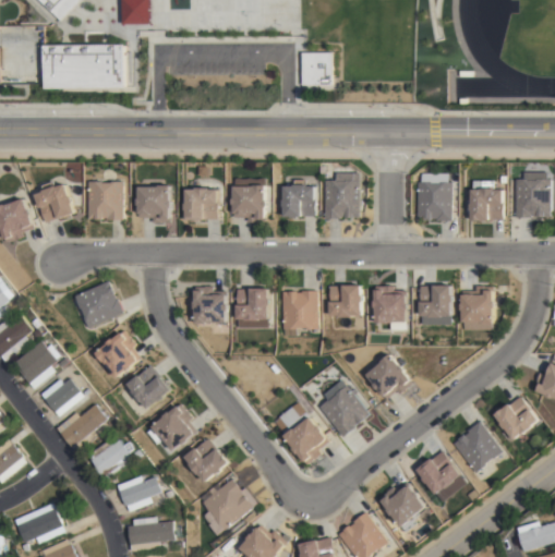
[(79,0),(58,22),(36,0),(79,0)]
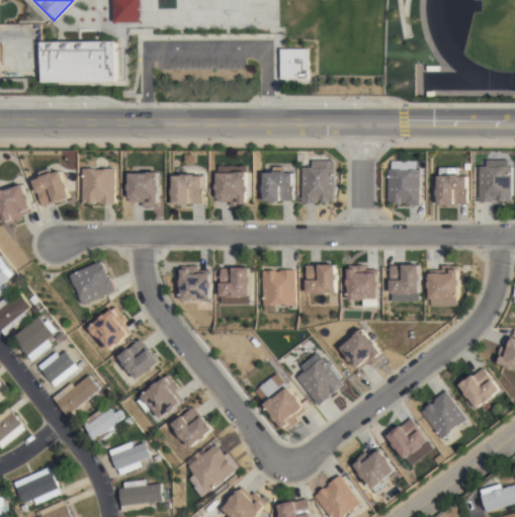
[(137,0),(137,22),(111,22),(110,0),(137,0)]
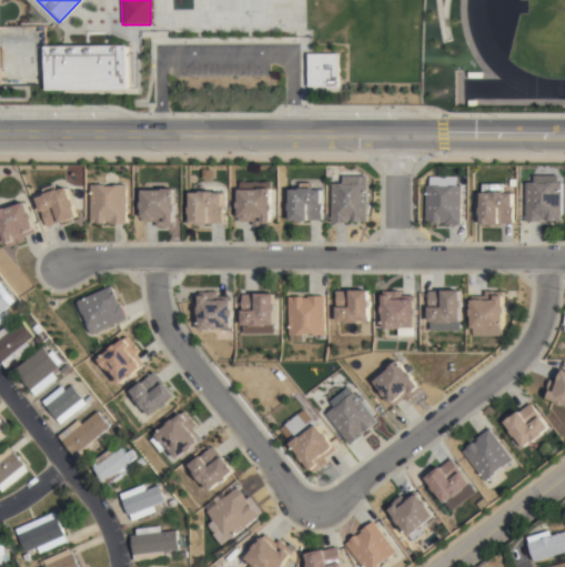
[(301,1),(214,0),(187,0),(188,11),(167,11),(167,1),(157,1),(157,30),(300,32),(301,1)]
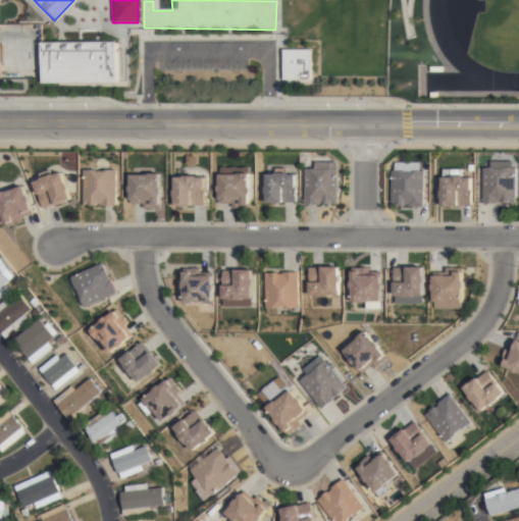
[(39,43),(115,42),(115,83),(40,83),(39,43)]
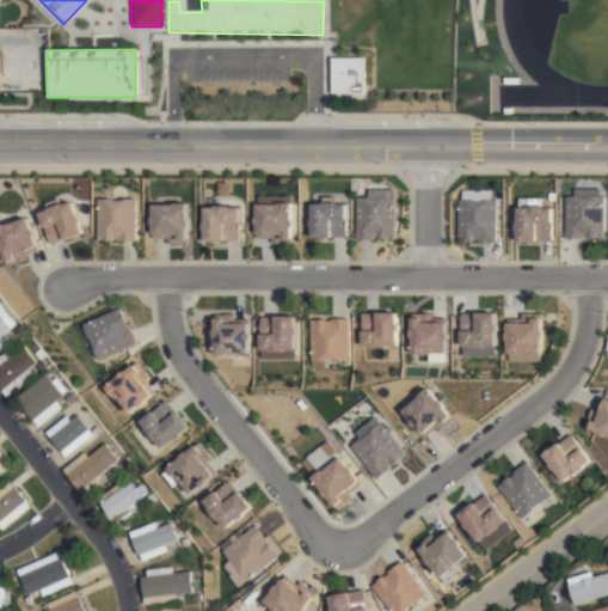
[(362,57),(362,93),(329,93),(329,57),(362,57)]
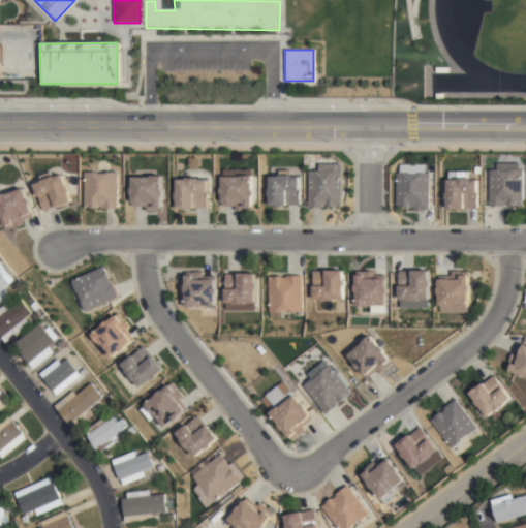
[(306,171),(316,171),(316,163),(338,163),(339,172),(339,206),(321,206),(321,207),(306,207),(306,171)]
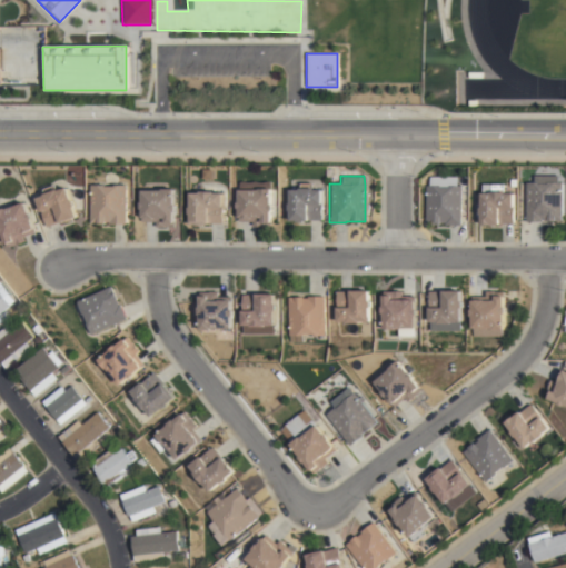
[(424,186),(427,186),(427,177),(456,177),(456,186),(459,186),(459,225),(444,225),(444,223),(438,223),(424,223),(424,186)]
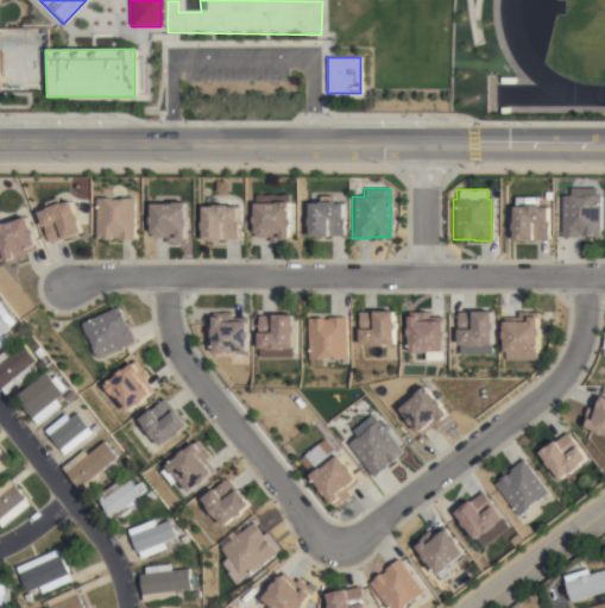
[(288,238),(288,242),(269,242),(269,237),(254,237),(253,224),(252,224),(252,217),(253,217),(253,204),(254,204),(254,195),(288,194),(288,219),(289,219),(289,226),(288,226),(288,238)]
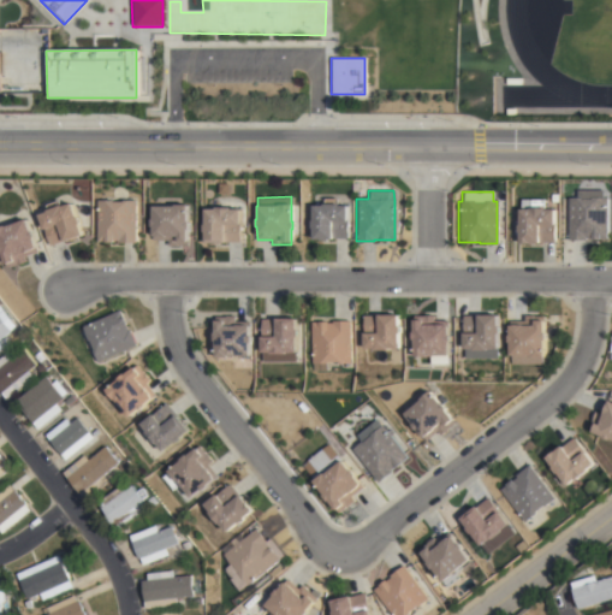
[(566,197),(578,197),(578,199),(590,199),(590,197),(606,197),(605,238),(584,238),(584,240),(566,240),(566,197)]
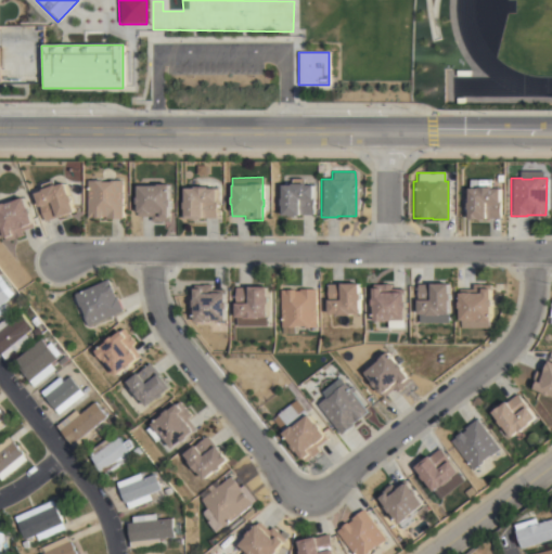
[(469,179),(490,180),(489,188),(490,188),(500,189),(499,203),(500,203),(499,220),(467,219),(467,209),(466,209),(466,203),(467,203),(469,179)]
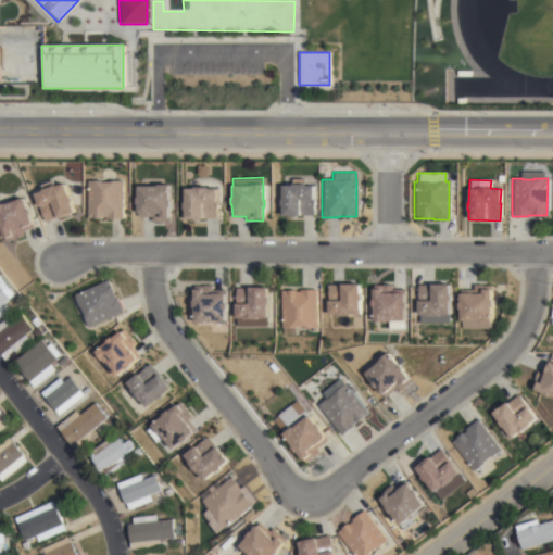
[(101,180),(101,181),(111,181),(111,180),(122,180),(122,219),(107,219),(107,217),(101,217),(101,218),(87,218),(86,180),(101,180)]
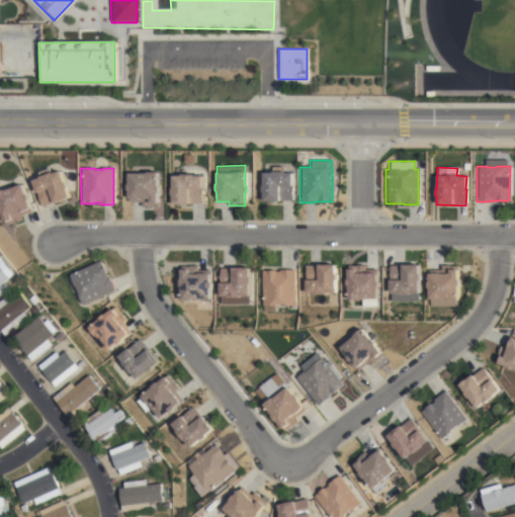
[(39,178),(37,173),(49,169),(50,174),(59,171),(63,183),(65,182),(67,188),(66,188),(69,197),(40,207),(31,180),(39,178)]
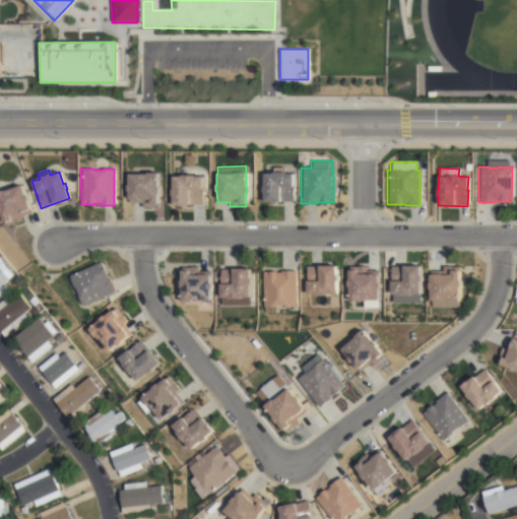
[(147,174),(147,173),(157,173),(158,187),(159,187),(159,193),(157,193),(157,207),(148,207),(141,207),(141,203),(128,203),(128,191),(127,191),(127,185),(128,185),(128,174),(147,174)]
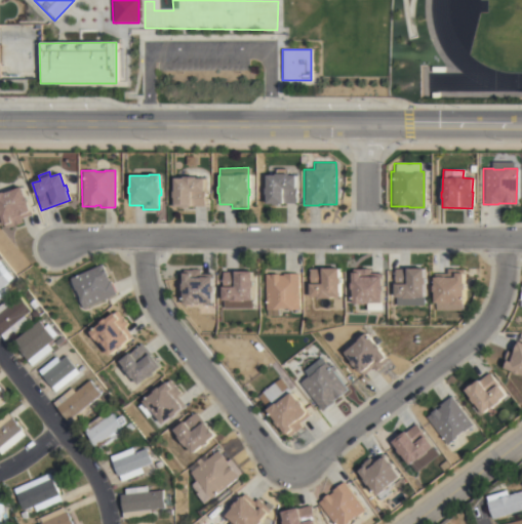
[(266,203),(266,194),(265,194),(265,188),(266,188),(266,175),(295,175),(295,189),(295,203),(266,203)]
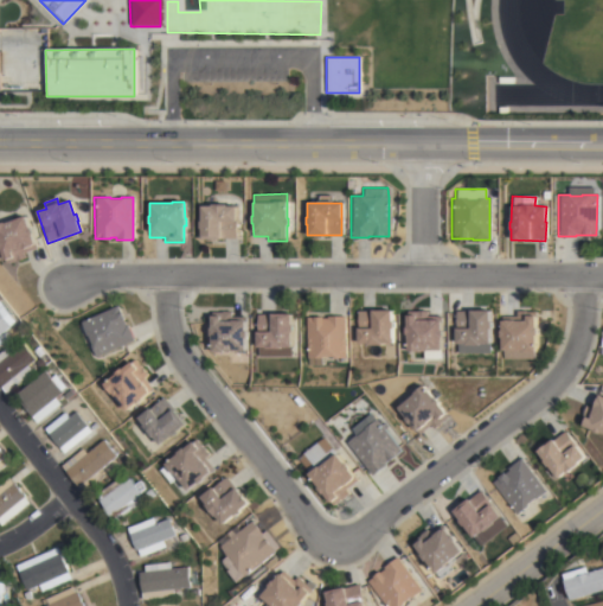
[(201,228),(199,228),(199,222),(201,222),(201,206),(211,206),(211,205),(226,204),(226,206),(236,206),(236,240),(215,240),(215,241),(206,241),(206,240),(201,240),(201,228)]
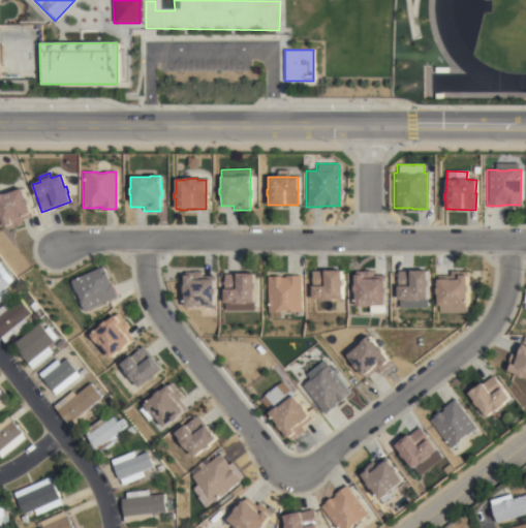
[(0,195),(4,194),(21,189),(24,198),(26,197),(28,205),(27,205),(30,216),(19,220),(20,224),(3,229),(0,221),(0,195)]
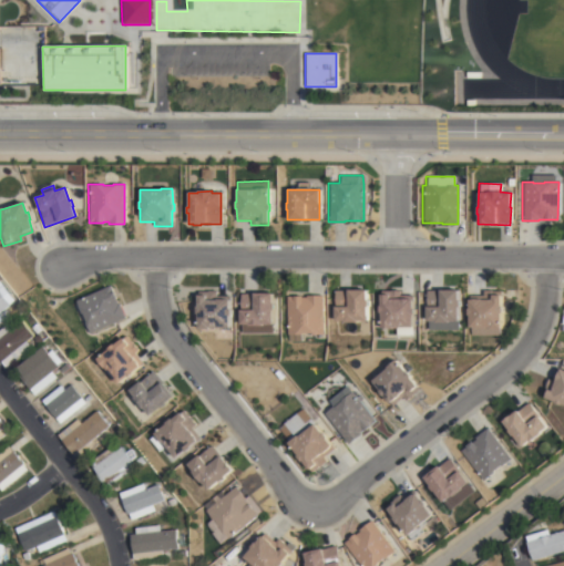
[(14,300),(0,311),(0,317),(2,320),(0,321),(0,283),(14,300)]
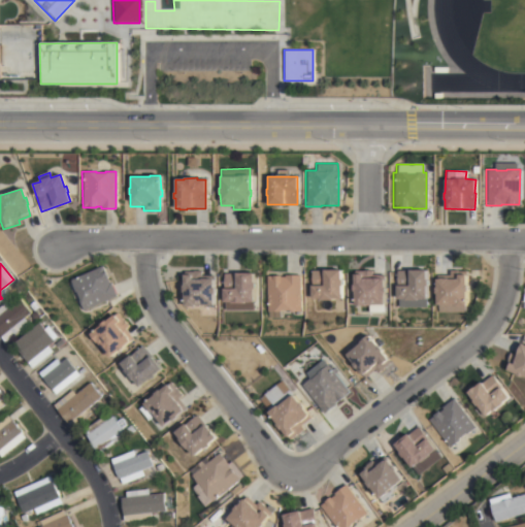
[(101,266),(103,271),(104,271),(107,277),(105,278),(107,284),(109,283),(116,296),(83,310),(78,300),(75,292),(74,292),(69,280),(101,266)]
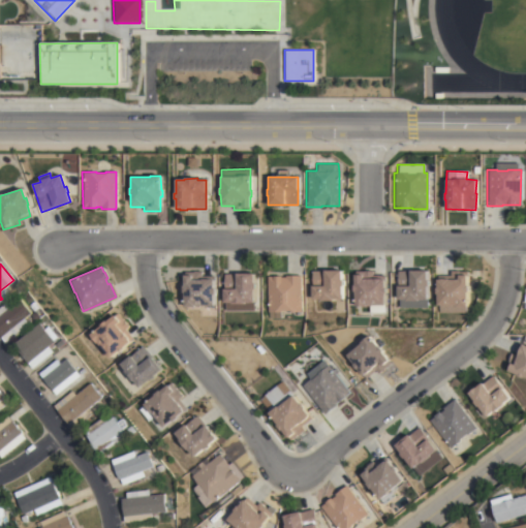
[(214,306),(197,305),(197,307),(183,307),(183,291),(182,291),(182,285),(184,285),(184,272),(192,272),(192,271),(200,271),(200,276),(214,276),(214,288),(215,288),(215,294),(214,294),(214,306)]
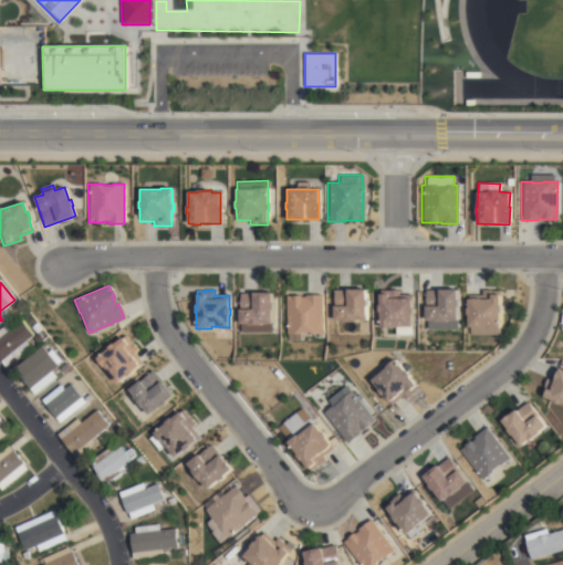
[(365,321),(355,321),(355,322),(342,322),(342,321),(333,321),(333,291),(346,291),(346,290),(365,290),(365,300),(366,300),(366,306),(365,306),(365,321)]
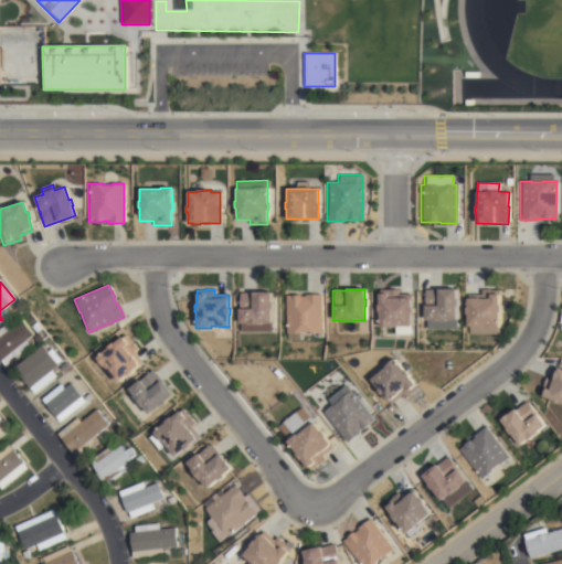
[(411,326),(410,326),(410,334),(393,334),(392,327),(379,327),(378,311),(377,311),(377,305),(379,305),(379,290),(388,290),(388,289),(396,289),(396,295),(410,294),(410,307),(411,307),(412,314),(410,314),(411,326)]
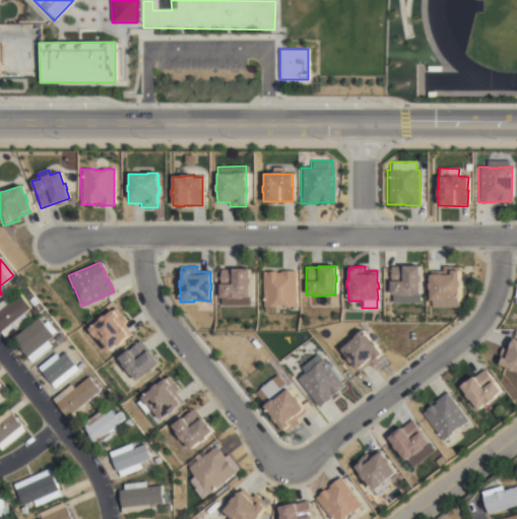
[(390,266),(403,266),(419,266),(419,275),(421,275),(421,281),(419,281),(418,303),(390,303),(390,266)]
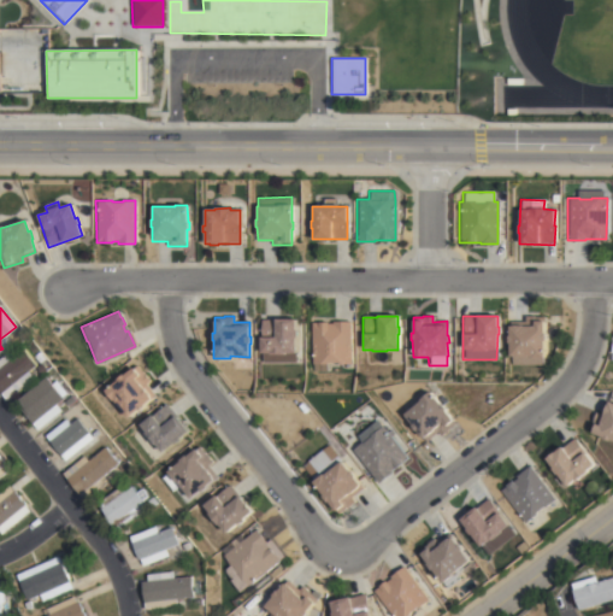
[(510,364),(510,356),(508,356),(508,342),(507,342),(507,336),(510,336),(510,322),(524,322),(524,316),(534,316),(534,317),(544,317),(543,333),(546,333),(546,340),(543,340),(543,357),(541,357),(541,364),(510,364)]
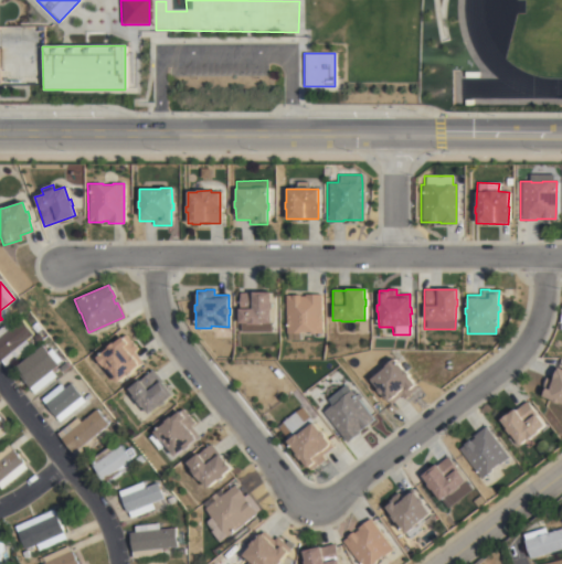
[(271,291),(271,302),(272,302),(273,309),(271,309),(271,322),(261,323),(261,325),(247,325),(247,322),(240,323),(239,293),(271,291)]
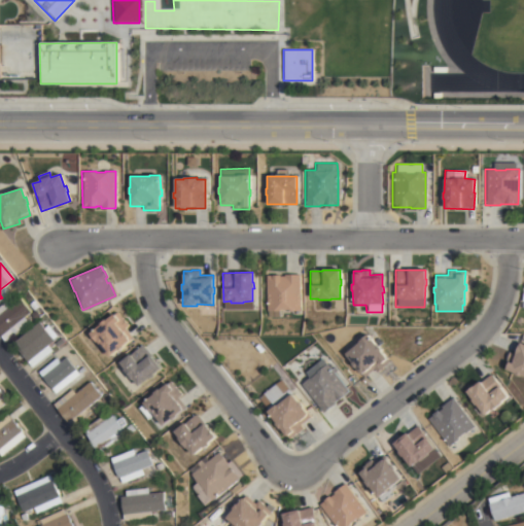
[(299,311),(287,311),(287,310),(278,310),(278,311),(265,311),(265,276),(283,276),(283,275),(299,275),(299,311)]
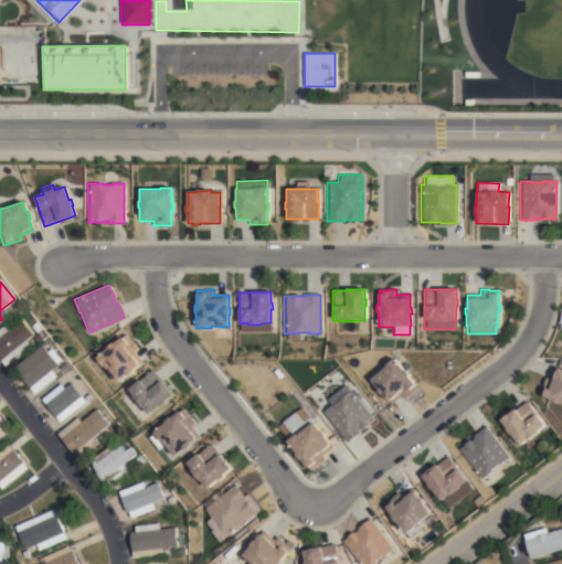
[(13,302),(18,308),(13,312),(9,307),(13,302)]
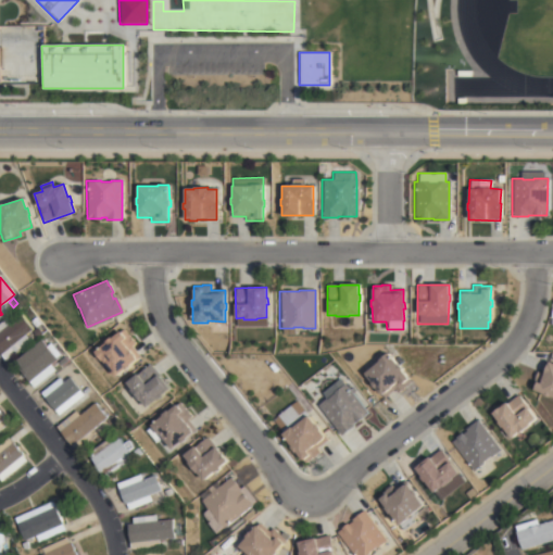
[(5,304),(9,308),(3,313),(0,308),(5,304)]
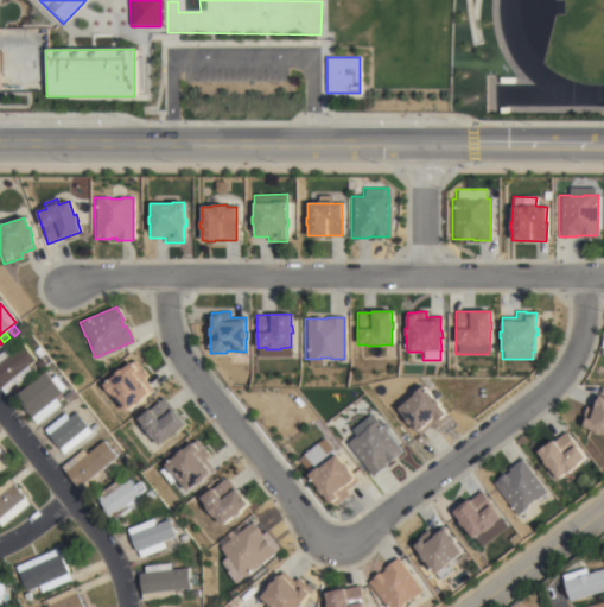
[(13,352),(17,349),(17,348),(20,346),(23,345),(36,361),(29,366),(32,373),(5,394),(0,387),(0,354),(10,347),(13,352)]
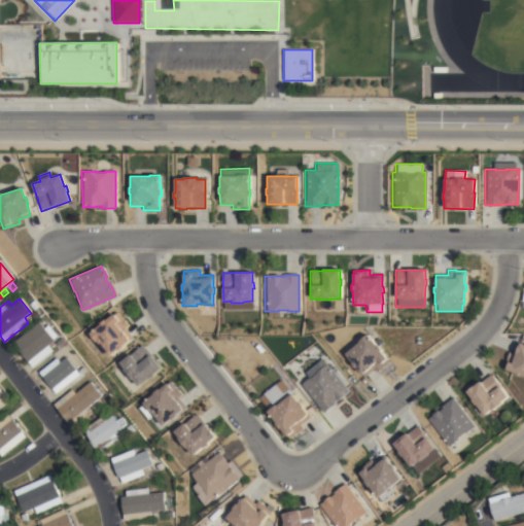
[(37,310),(41,316),(35,320),(31,314),(37,310)]
